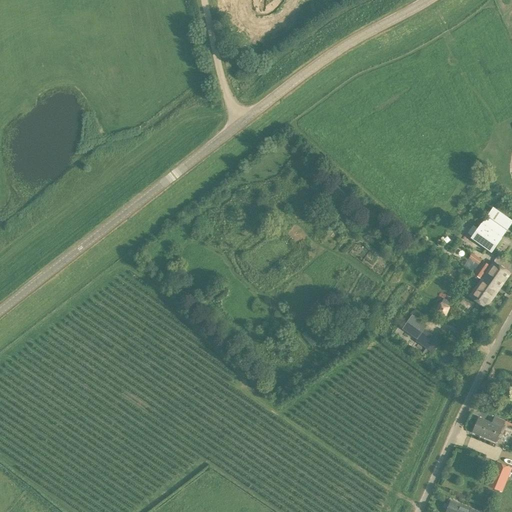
[(307,0),(298,0),(304,20),(312,18),(307,0)]
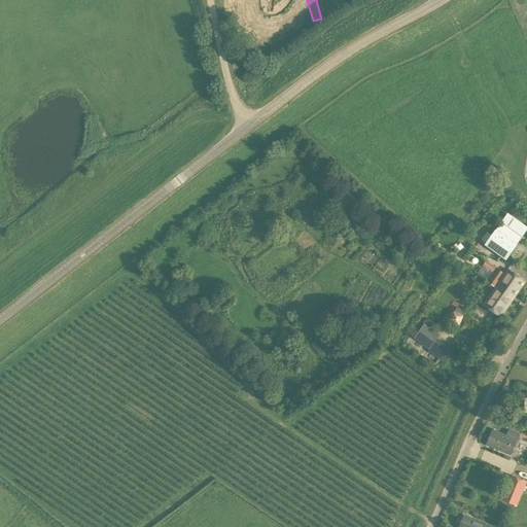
[(239,22),(256,20),(255,12),(238,14),(239,22)]
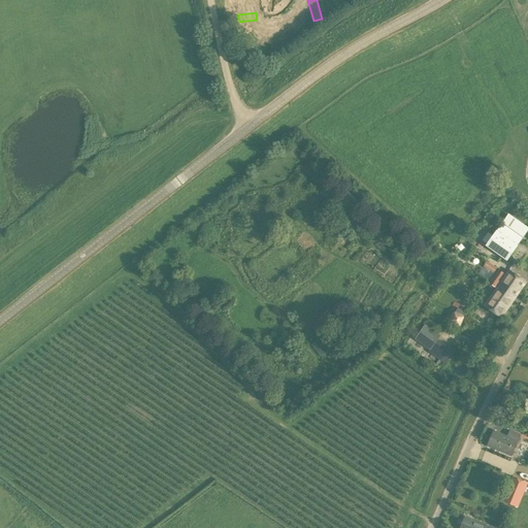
[(300,13),(287,18),(290,29),(296,27),(298,34),(305,31),(300,13)]
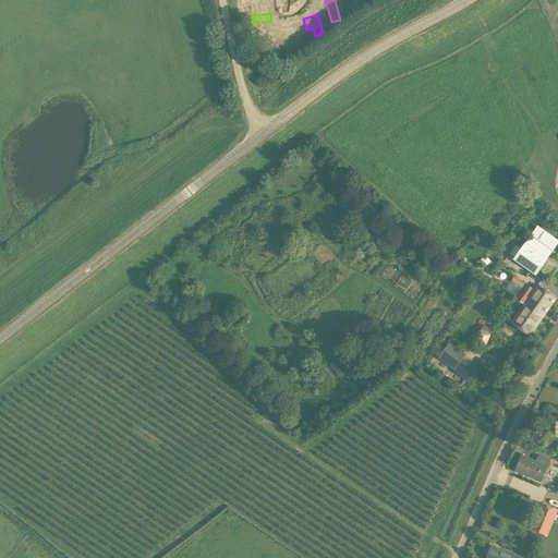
[(288,34),(291,52),(299,51),(295,32),(288,34)]
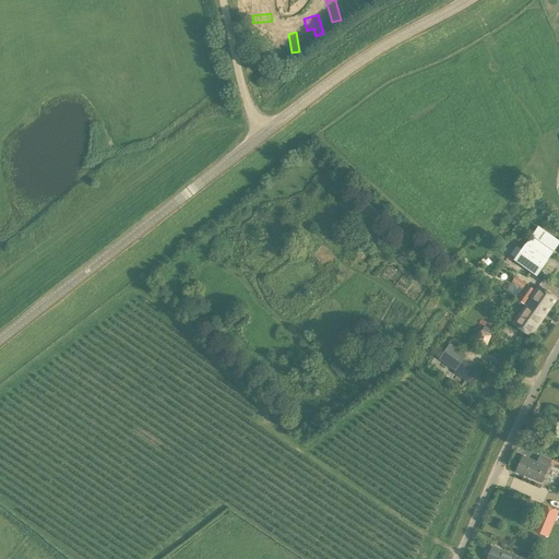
[(262,54),(271,57),(278,39),(270,36),(262,54)]
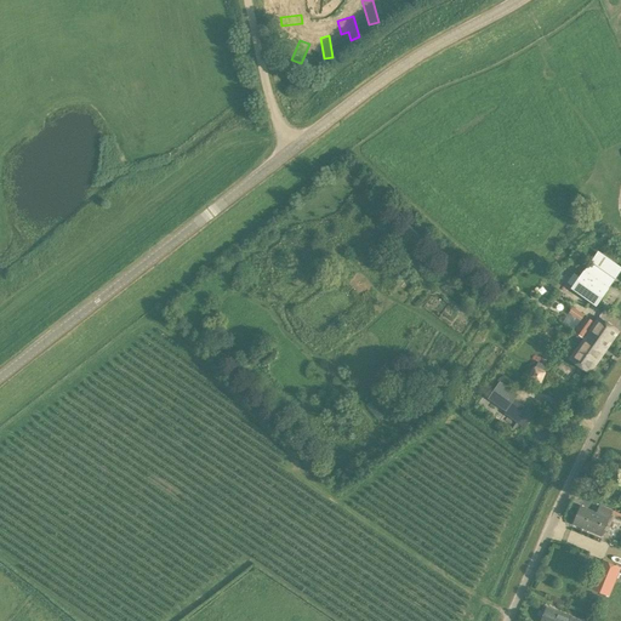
[(574,273),(567,283),(574,288),(574,289),(596,305),(607,290),(615,279),(607,273),(613,263),(598,252),(591,262),(584,274),(581,278),(574,273)]
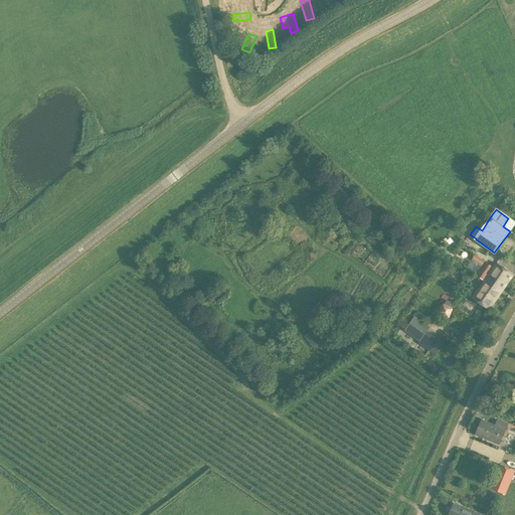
[(467,269),(484,281),(501,293),(513,276),(496,264),(493,268),(482,260),(476,255),(467,269)]
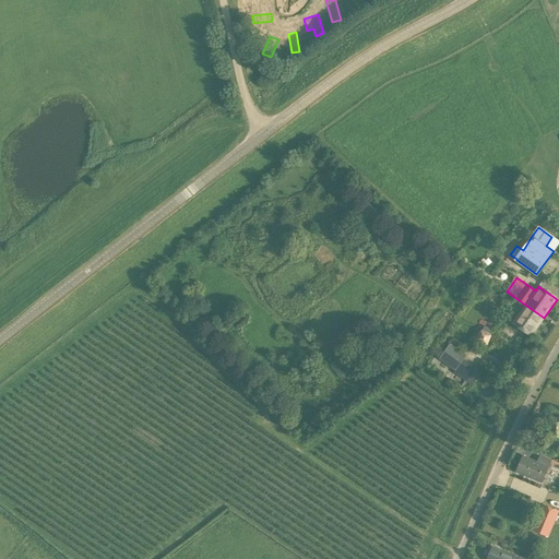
[(525,305),(512,323),(530,337),(544,318),(525,305)]
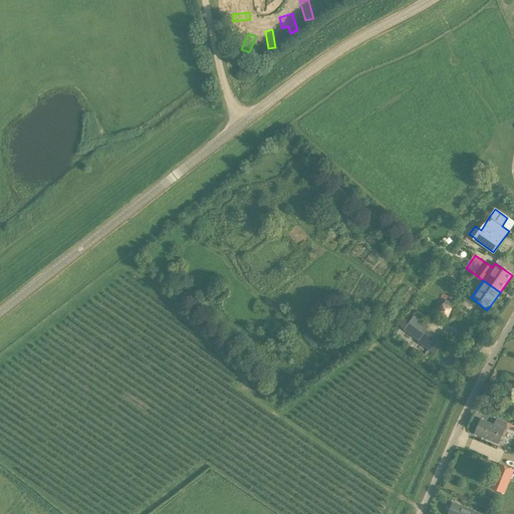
[(438,311),(448,316),(451,309),(451,307),(444,304),(443,306),(441,305),(438,311)]
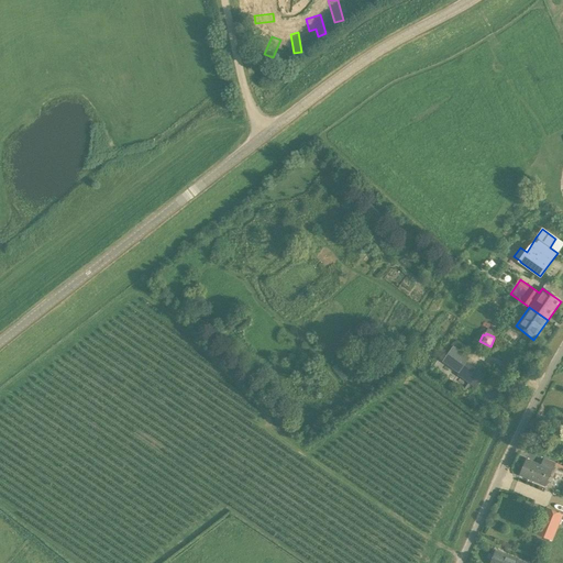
[(459,373),(470,357),(453,346),(442,362),(459,373)]
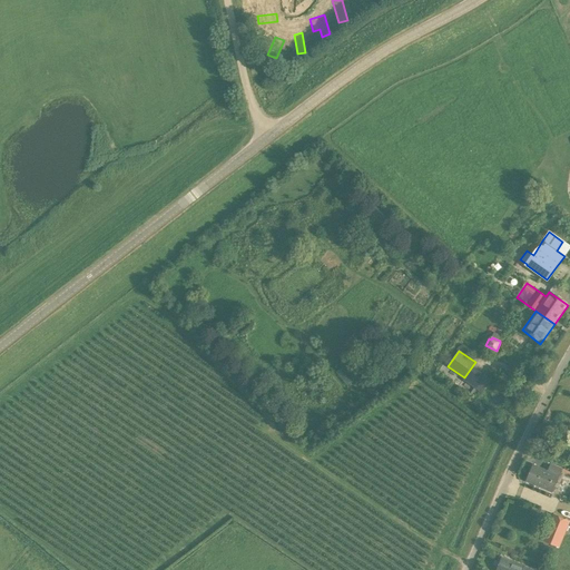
[(526,483),(551,493),(559,475),(560,475),(563,469),(551,464),(548,471),(533,465),(526,483)]
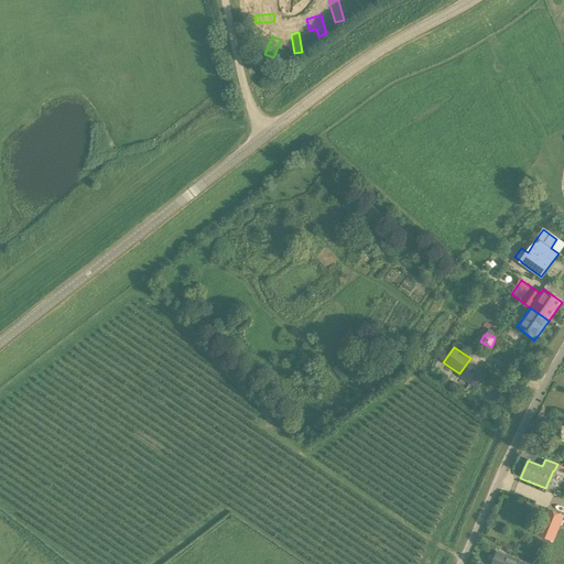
[(563,516),(546,509),(546,511),(541,509),(537,519),(541,521),(535,534),(561,544),(563,537),(563,516)]
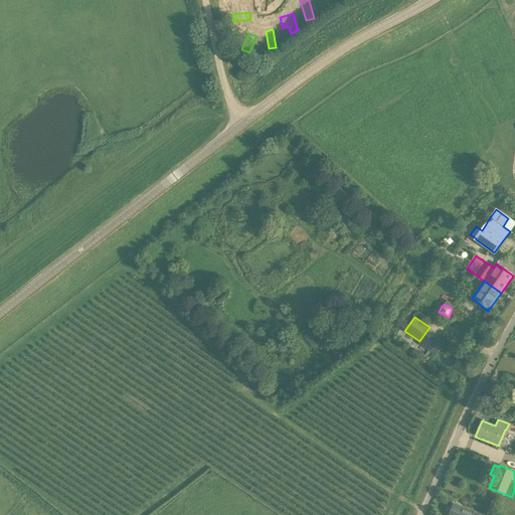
[(449,514),(472,514),(473,512),(453,504),(449,514)]
